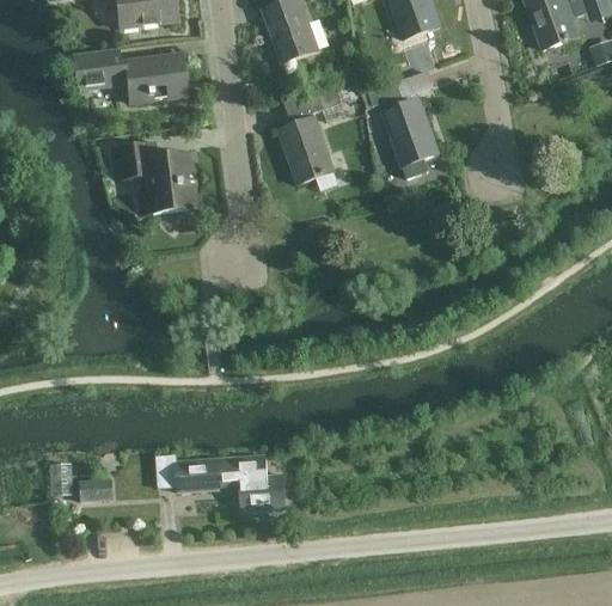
[(116,0),(120,26),(152,22),(176,19),(173,0),(116,0)]
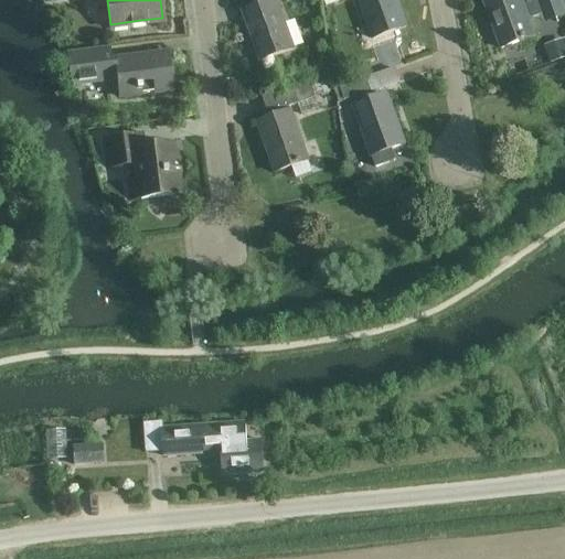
[(254,0),(255,2),(242,7),(260,56),(294,44),(286,23),(280,9),(277,0),(254,0)]
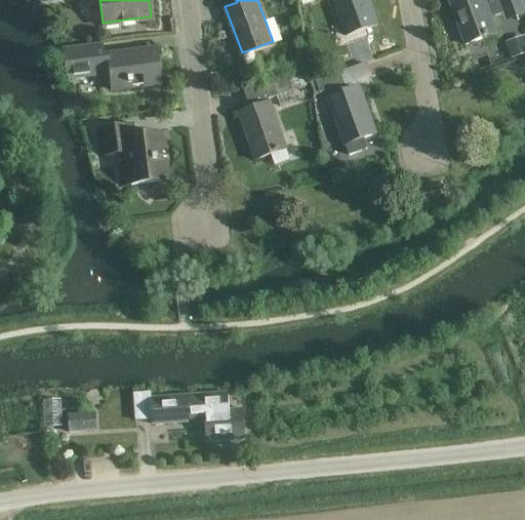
[(333,0),(346,32),(377,21),(369,0),(333,0)]
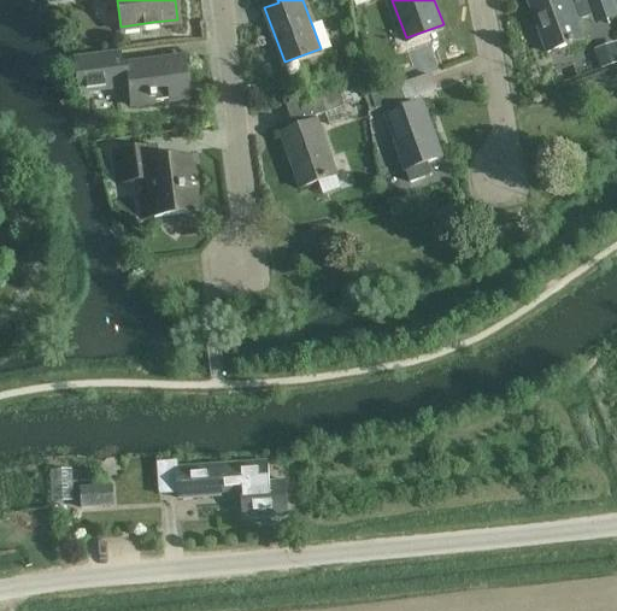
[(529,0),(546,48),(583,35),(577,17),(593,12),(597,22),(616,13),(616,5),(615,0),(529,0)]
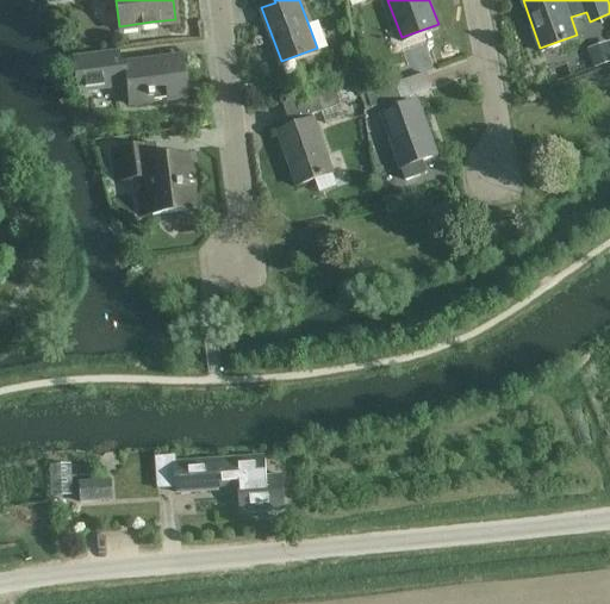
[(609,37),(587,44),(595,64),(609,58),(609,37)]
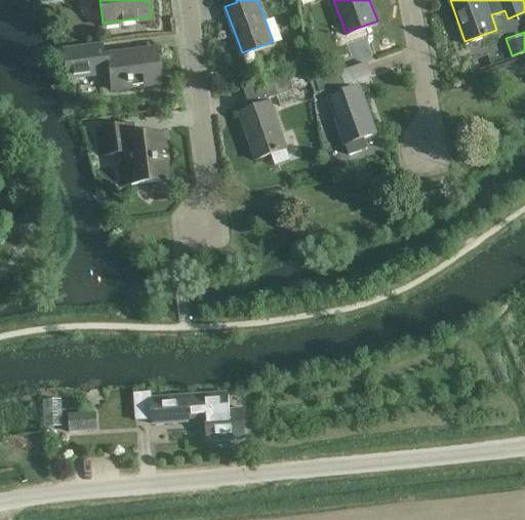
[(109,70),(111,86),(159,80),(155,46),(103,52),(101,40),(62,45),(66,76),(109,70)]
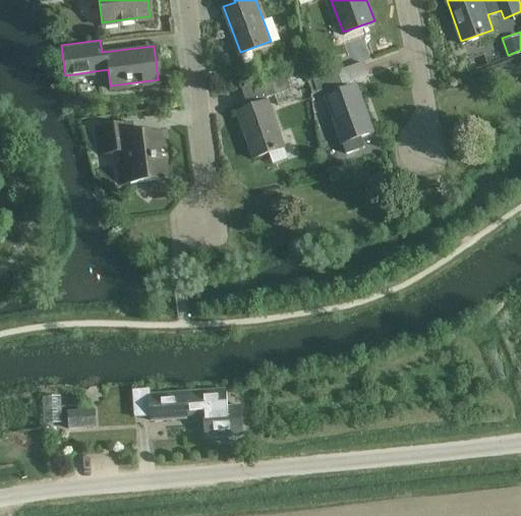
[(301,66),(285,72),(284,70),(241,86),(248,105),(236,110),(253,156),(284,145),(267,95),(290,86),(304,77),(301,66)]
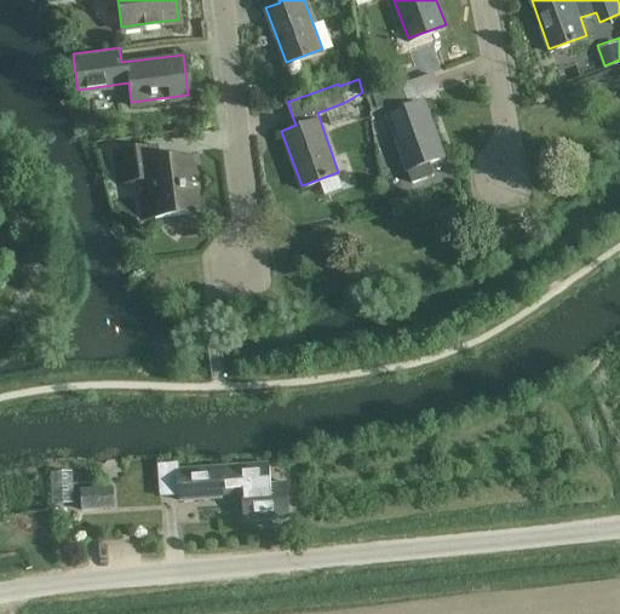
[(384,103),(407,167),(412,179),(434,171),(429,160),(445,154),(424,99),(411,104),(402,81),(373,91),(378,105),(384,103)]
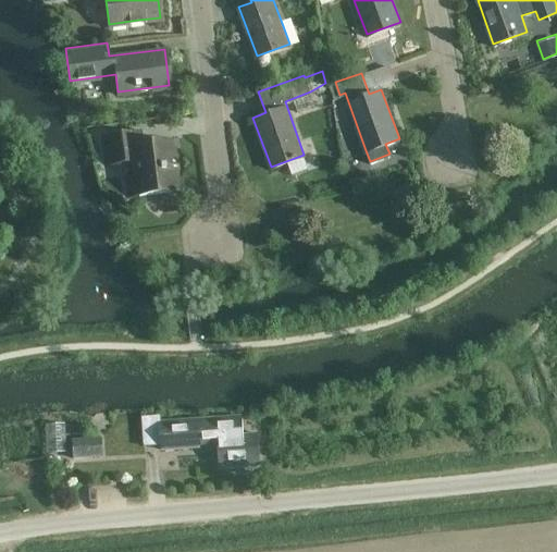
[(139,129),(118,132),(101,134),(104,160),(131,156),(133,172),(125,172),(127,189),(182,183),(175,137),(152,140),(152,142),(153,142),(155,145),(144,146),(144,143),(145,143),(145,142),(141,142),(139,129)]
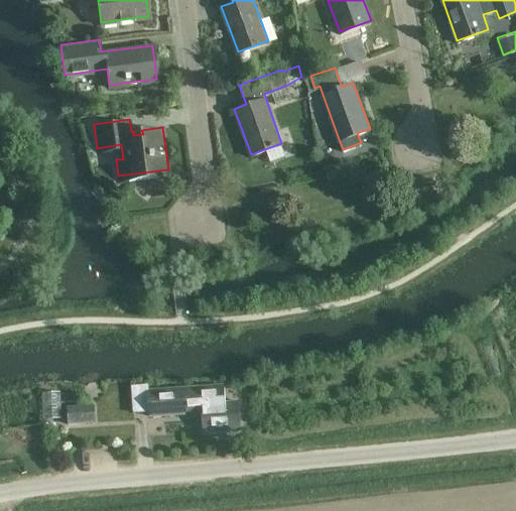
[(241,427),(239,407),(238,399),(226,400),(224,383),(202,385),(202,383),(148,387),(148,393),(150,413),(189,410),(188,406),(202,405),(204,430),(227,428),(227,431),(238,430),(237,427),(241,427)]
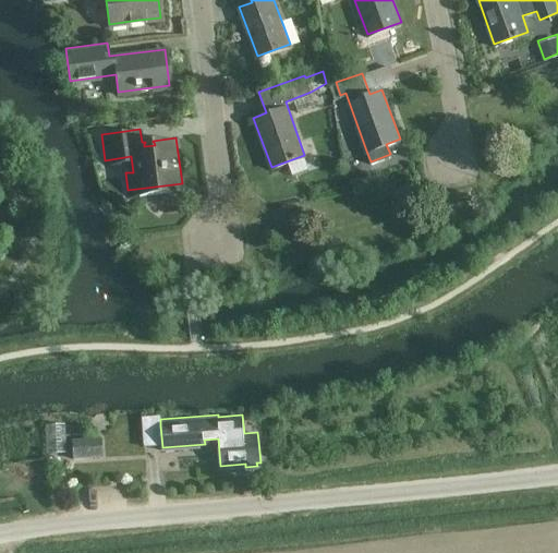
[(64,420),(45,422),(46,451),(65,449),(64,420)]
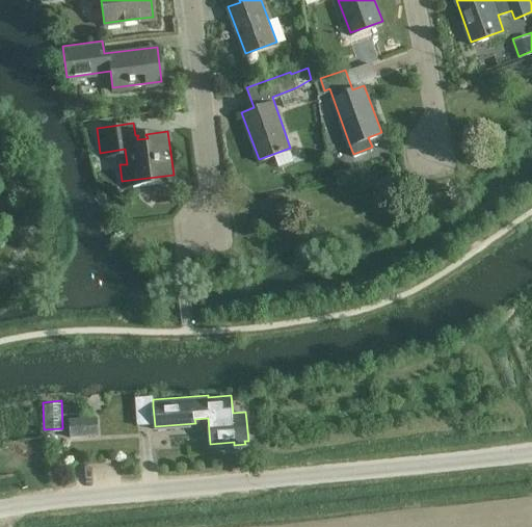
[(71,436),(95,435),(94,416),(70,418),(71,436)]
